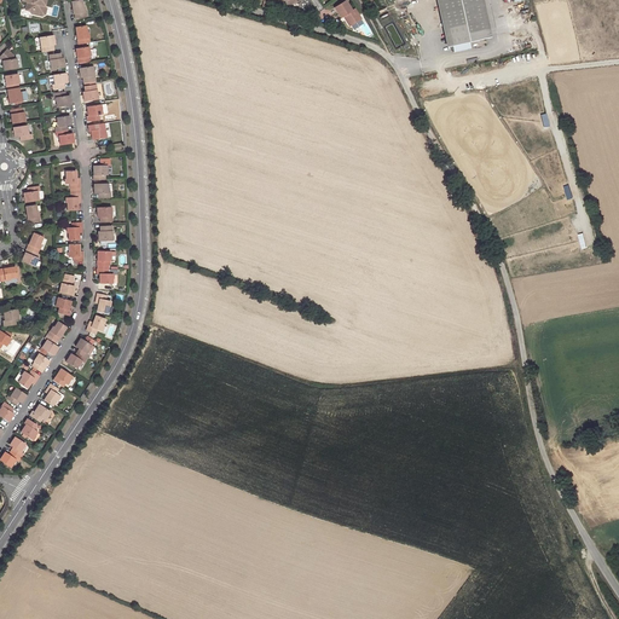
[(22,0),(22,1),(27,3),(25,10),(29,11),(32,13),(42,16),(45,15),(46,9),(45,6),(45,0),(22,0)]
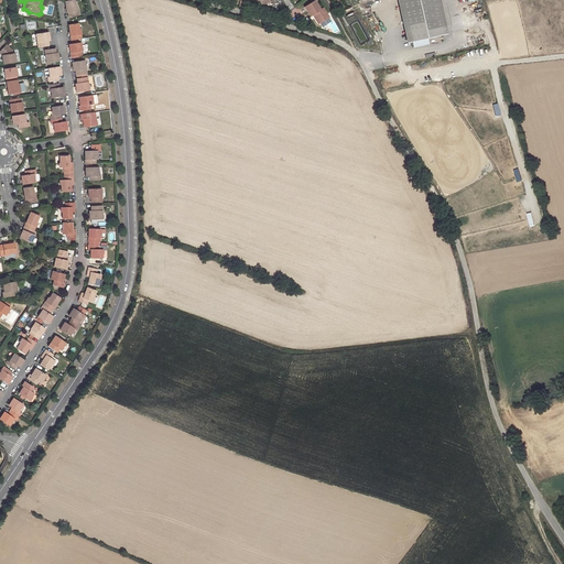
[(72,0),(65,1),(66,12),(67,12),(68,17),(79,15),(78,11),(75,11),(73,0),(72,0)]
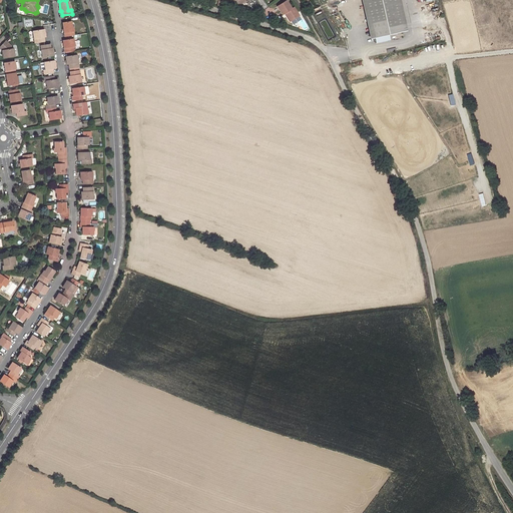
[(287,0),(278,6),(283,15),(285,14),(287,13),(292,21),(300,16),(294,7),(292,9),(287,0)]
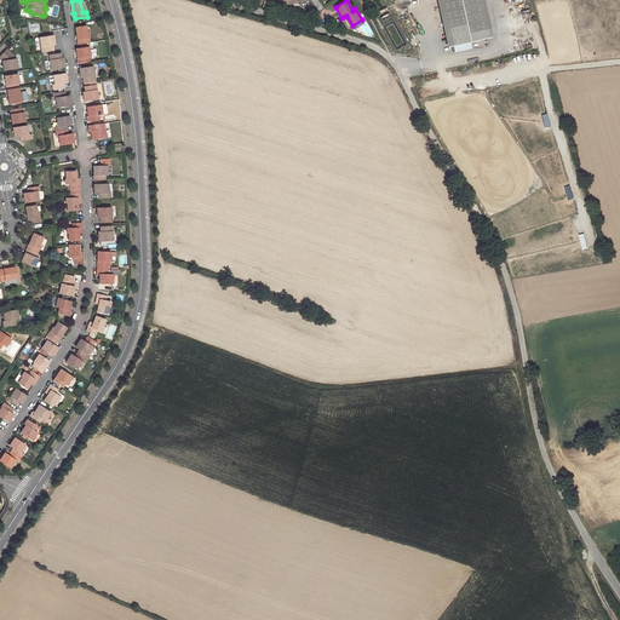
[(489,36),(482,0),(436,0),(446,45),(489,36)]
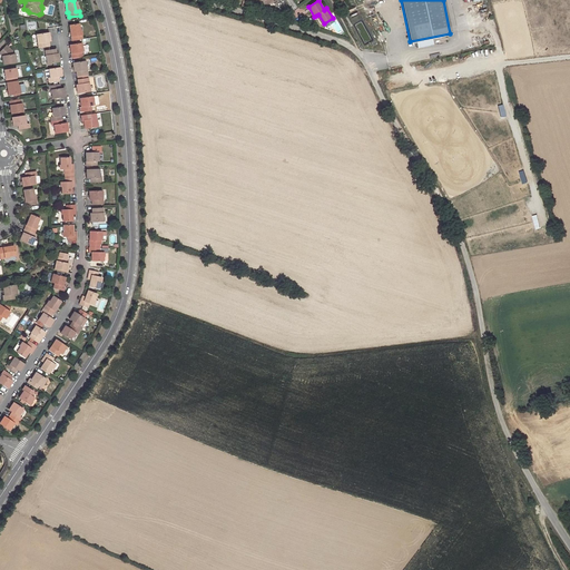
[(69,26),(71,41),(82,39),(81,36),(80,36),(78,23),(69,26)]
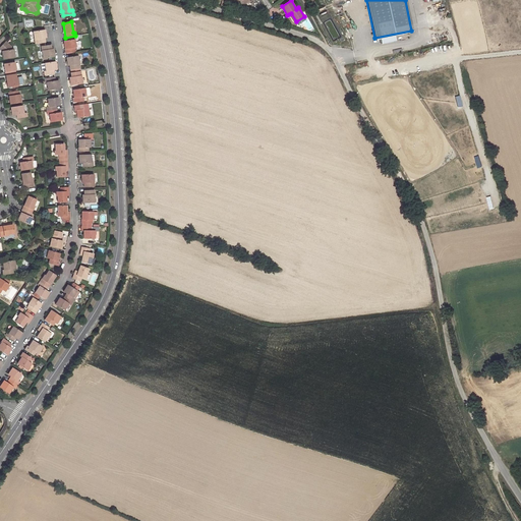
[(44,30),(33,32),(35,44),(44,42),(44,38),(46,38),(44,30)]
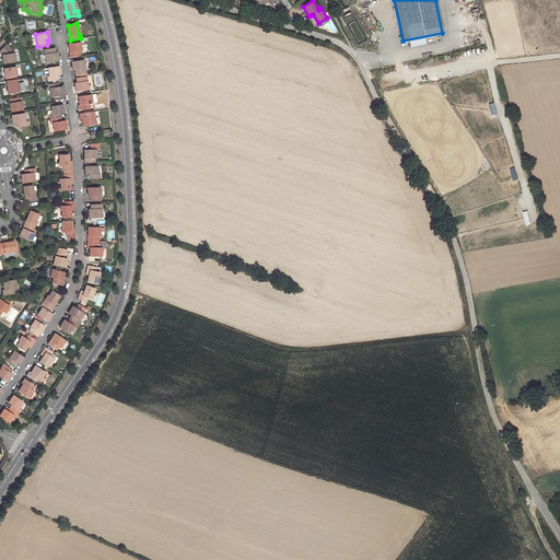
[(70,57),(80,55),(80,50),(81,50),(80,43),(68,44),(70,57)]
